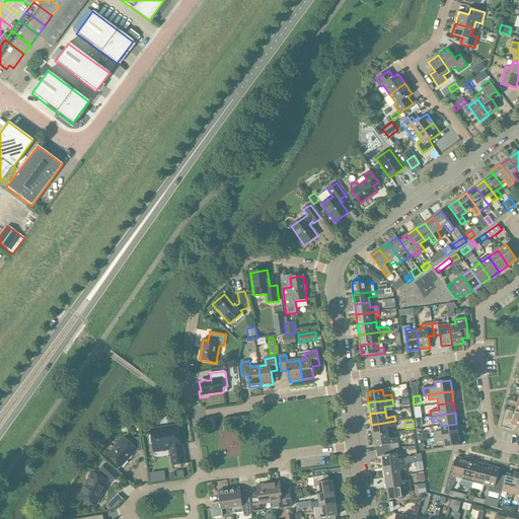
[(396,427),(395,421),(371,425),(373,435),(388,433),(387,428),(396,427)]
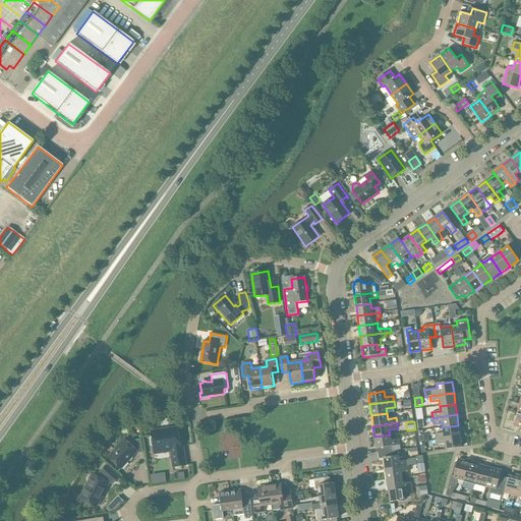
[(436,435),(436,440),(460,437),(458,425),(443,427),(444,432),(436,435)]
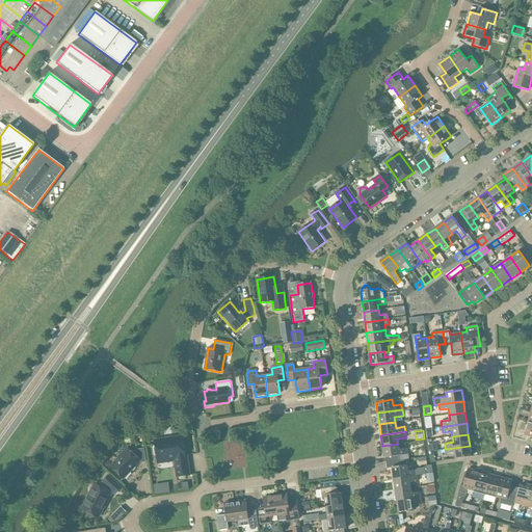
[(190,475),(188,461),(186,461),(186,456),(187,456),(187,455),(185,456),(182,436),(171,437),(173,440),(165,441),(165,439),(154,441),(158,463),(158,460),(176,458),(177,463),(175,463),(177,477),(190,475)]
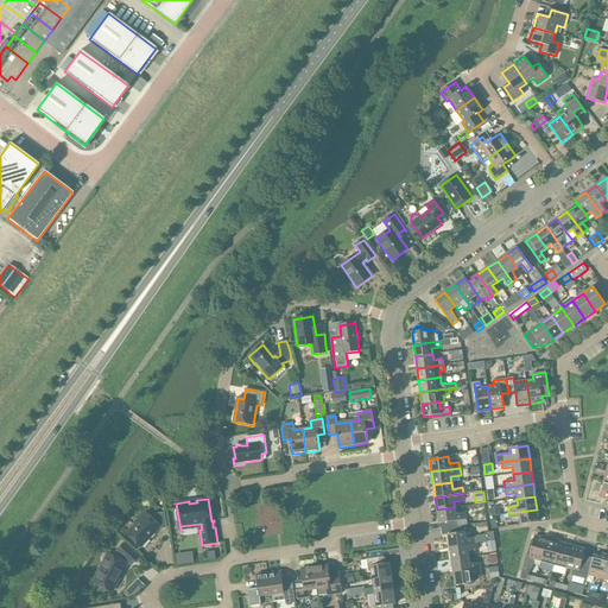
[(441,524),(442,530),(457,527),(464,526),(468,525),(466,513),(456,514),(455,507),(437,510),(439,524),(441,524)]
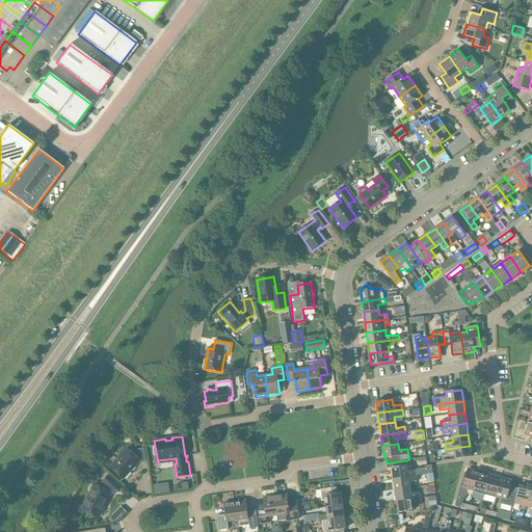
[(471,457),(470,446),(445,449),(446,454),(455,453),(455,459),(471,457)]
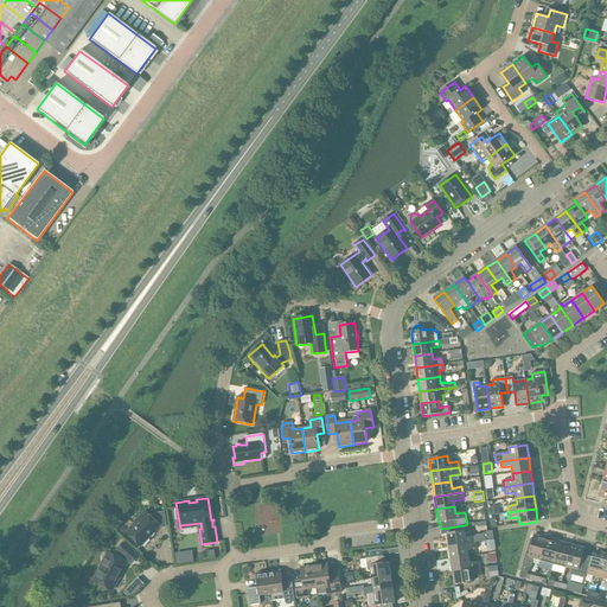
[(152,518),(146,512),(127,532),(141,547),(159,526),(160,528),(166,528),(165,512),(155,513),(152,518)]
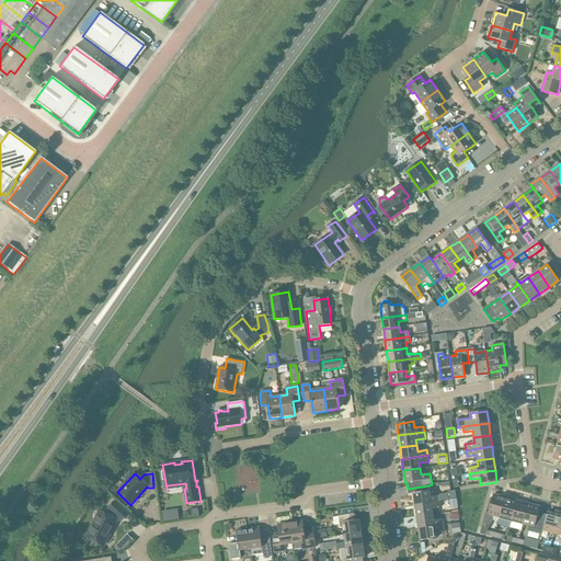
[(413,493),(415,505),(441,501),(439,495),(431,497),(430,491),(428,485),(422,487),(408,489),(408,494),(413,493)]
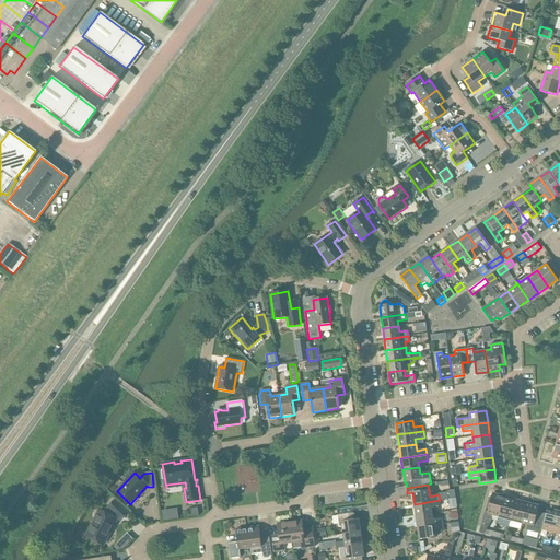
[(454,490),(446,491),(447,499),(455,498),(454,490)]
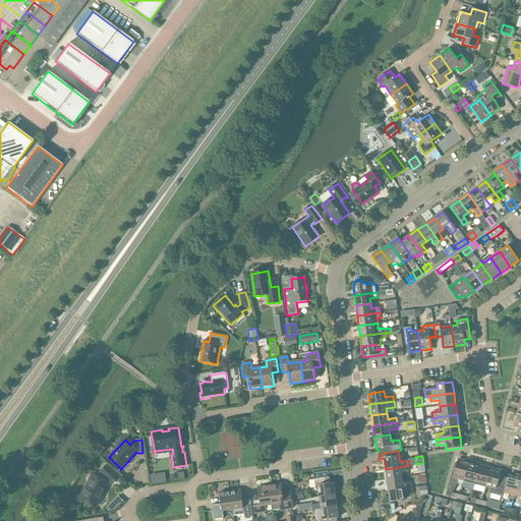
[(456,469),(454,475),(452,474),(449,483),(457,485),(459,479),(464,481),(469,462),(458,459),(456,469)]
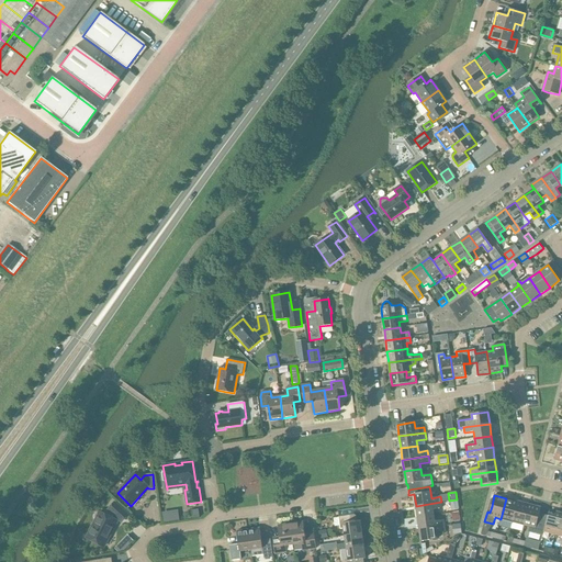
[(517,502),(506,498),(501,519),(513,521),(517,502)]
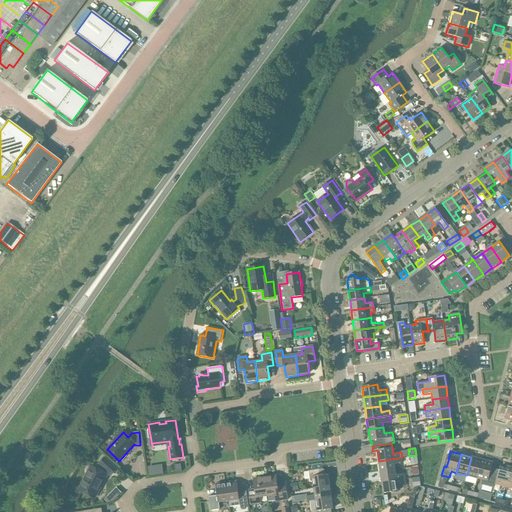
[(403,463),(402,457),(379,461),(380,471),(395,469),(394,464),(403,463)]
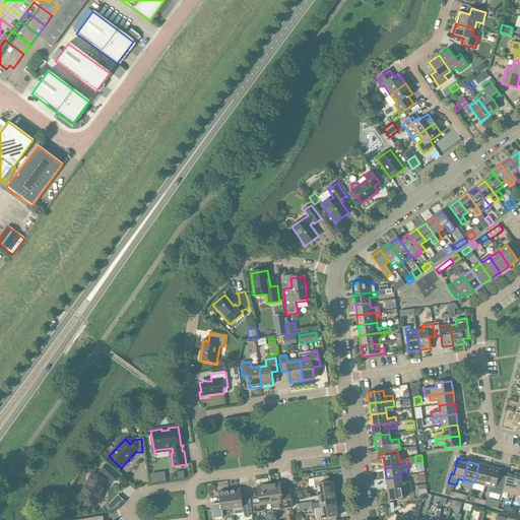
[(490,467),(478,464),(474,482),(484,485),(490,467)]
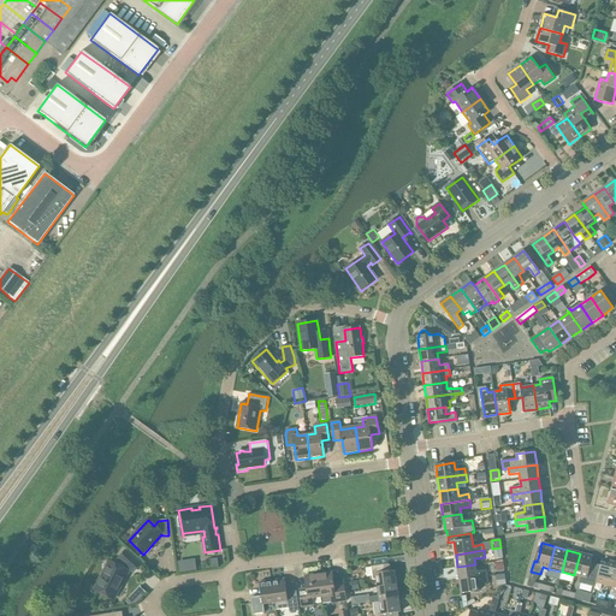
[(102,574),(95,590),(114,599),(129,572),(128,572),(129,568),(134,572),(141,564),(126,551),(119,560),(122,561),(118,567),(111,562),(104,575),(102,574)]
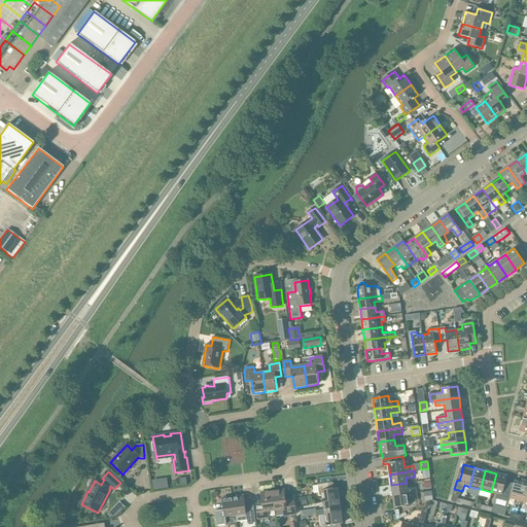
[(508,498),(510,498),(514,485),(505,482),(507,477),(496,473),(491,492),(496,494),(495,499),(507,502),(508,498)]
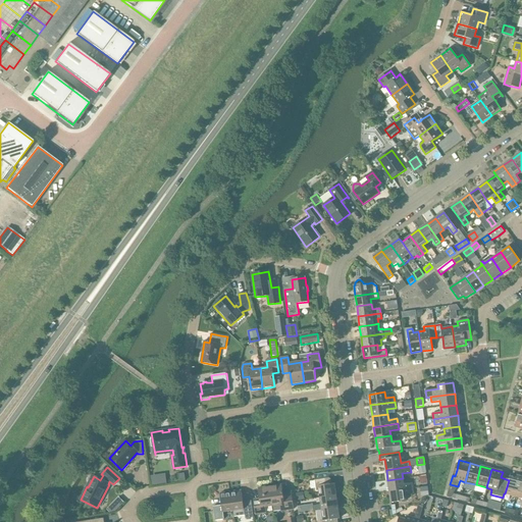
[(505,493),(516,497),(520,479),(510,476),(509,480),(505,493)]
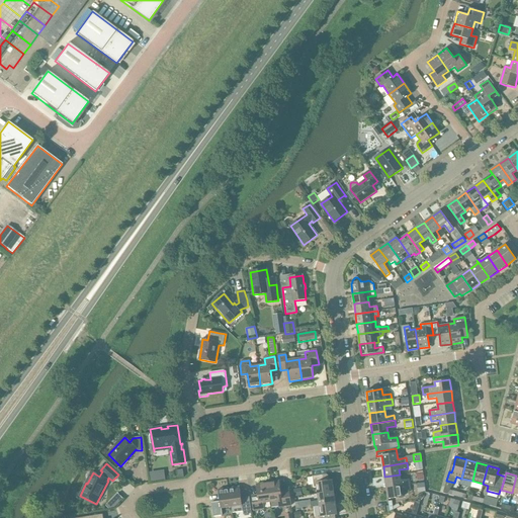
[(313,477),(314,487),(314,488),(317,487),(318,494),(334,492),(332,480),(328,481),(327,475),(313,477)]
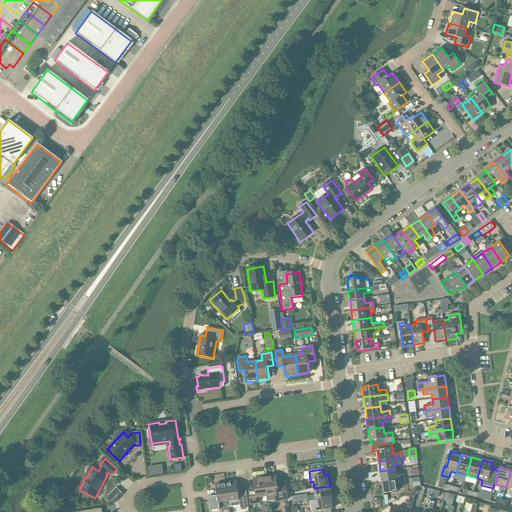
[(396,475),(395,469),(380,471),(382,482),(405,479),(404,474),(396,475)]
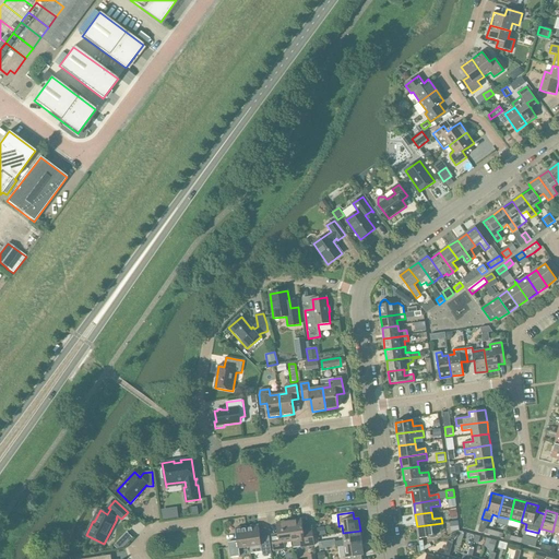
[(301,520),(289,521),(292,542),(299,540),(300,547),(312,546),(312,540),(310,530),(304,531),(301,520)]
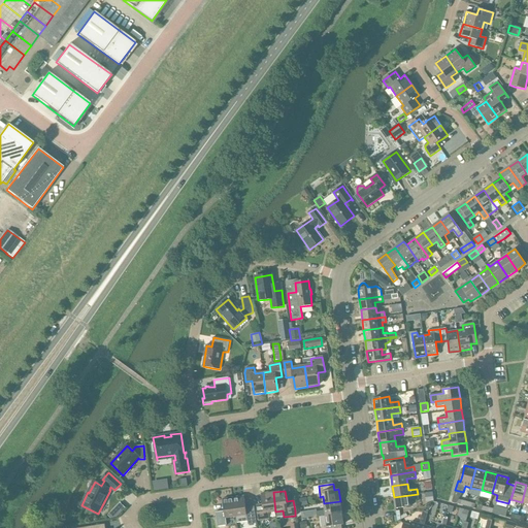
[(275,512),(273,492),(261,494),(263,504),(256,505),(258,521),(269,519),(269,513),(275,512)]
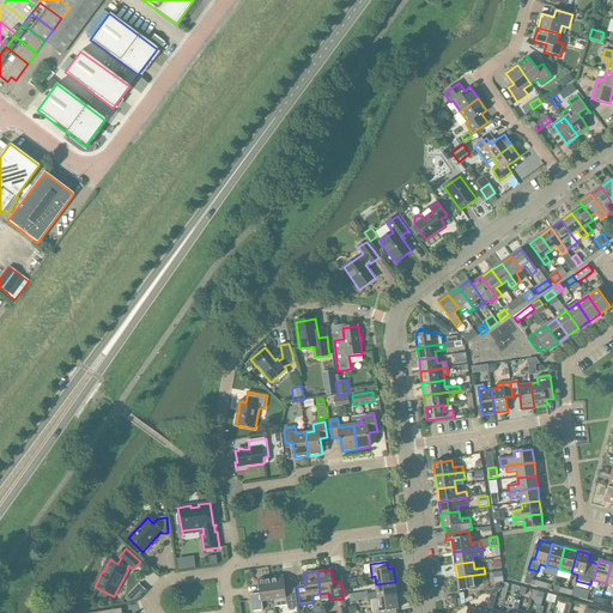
[(504,582),(503,571),(493,572),(495,583),(504,582)]
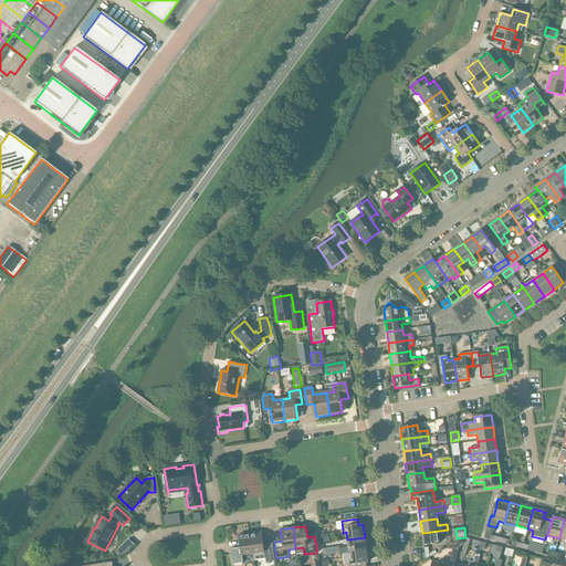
[(448,530),(422,533),(423,545),(440,543),(439,537),(449,535),(448,530)]
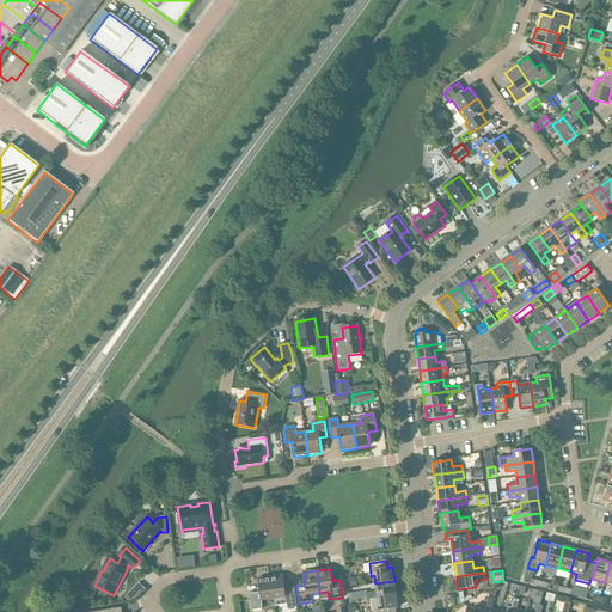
[(283,575),(270,577),(274,599),(286,598),(285,588),(283,575)]
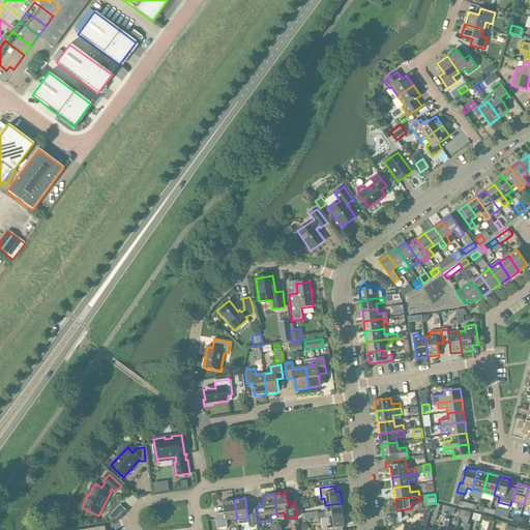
[(237,519),(234,500),(224,501),(225,512),(216,514),(218,529),(228,527),(227,520),(237,519)]
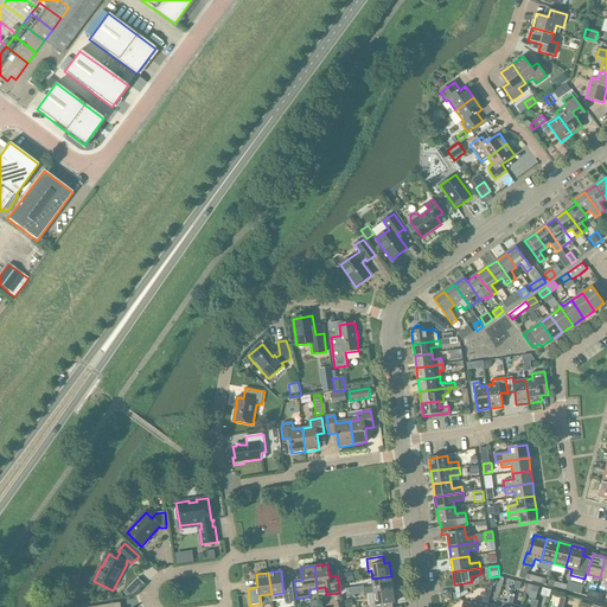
[(372,579),(374,587),(363,588),(364,594),(374,593),(393,589),(391,576),(372,579)]
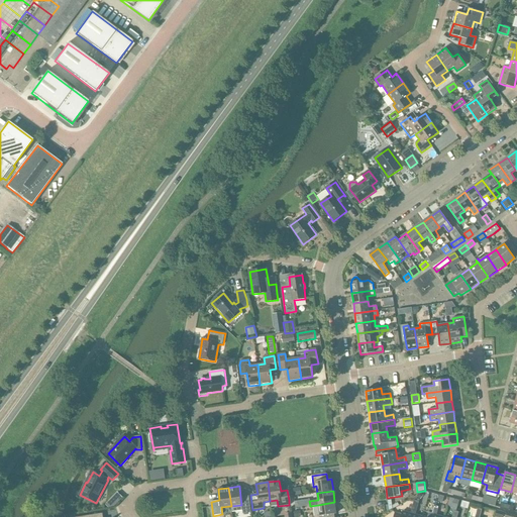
[(414,503),(413,505),(415,505),(417,501),(417,498),(418,495),(407,501),(414,503)]
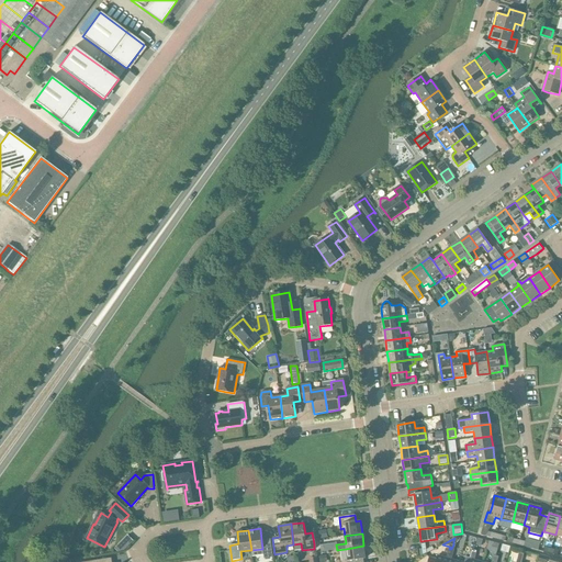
[(346,549),(347,561),(362,561),(362,559),(366,559),(363,546),(346,549)]
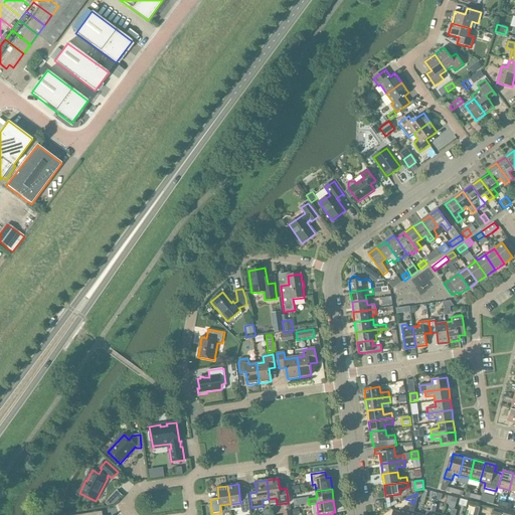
[(249,504),(241,505),(242,512),(250,511),(249,504)]
